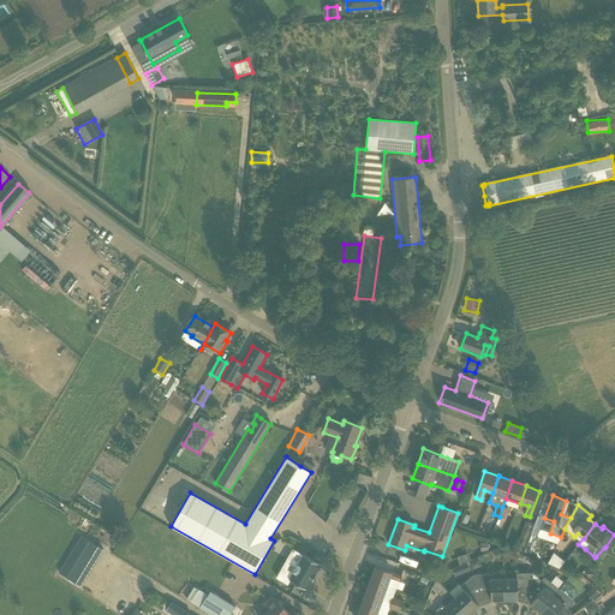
[(537,536),(530,533),(529,539),(524,553),(531,555),(537,536)]
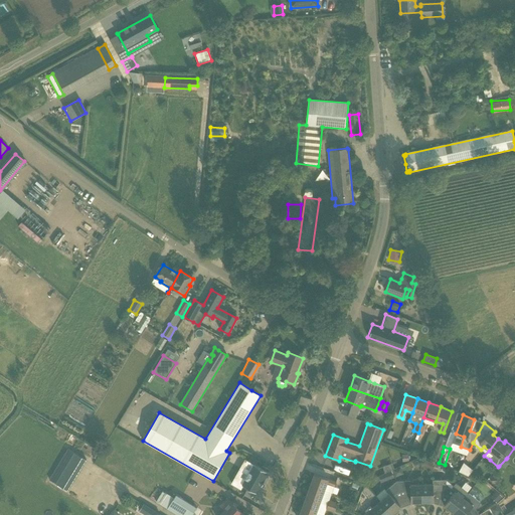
[(67,491),(87,460),(68,449),(50,480),(67,491)]
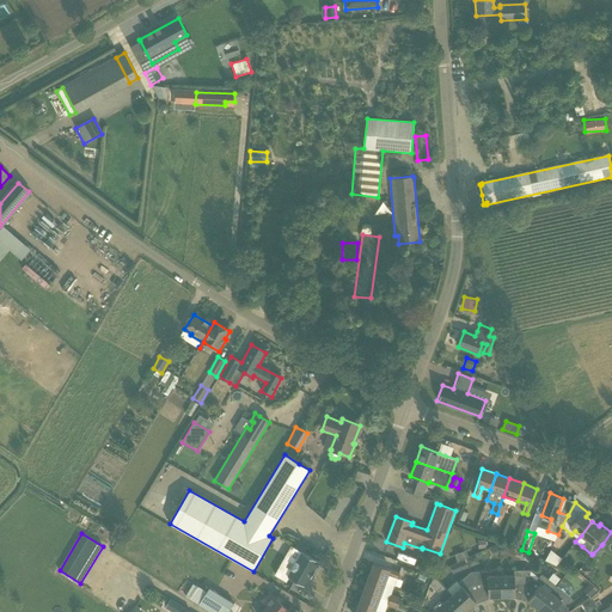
[(521,550),(526,537),(518,533),(513,546),(521,550)]
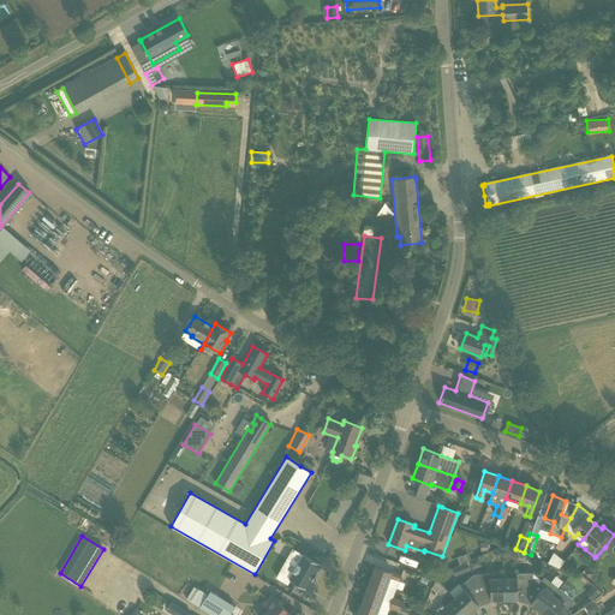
[(559,568),(565,560),(553,553),(547,561),(559,568)]
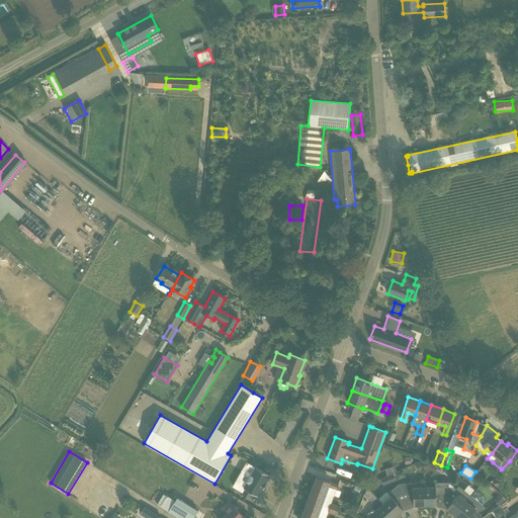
[(235,484),(243,488),(258,497),(262,489),(263,489),(266,484),(265,483),(270,475),(268,475),(269,471),(264,468),(263,470),(256,466),(251,476),(242,470),(235,484)]
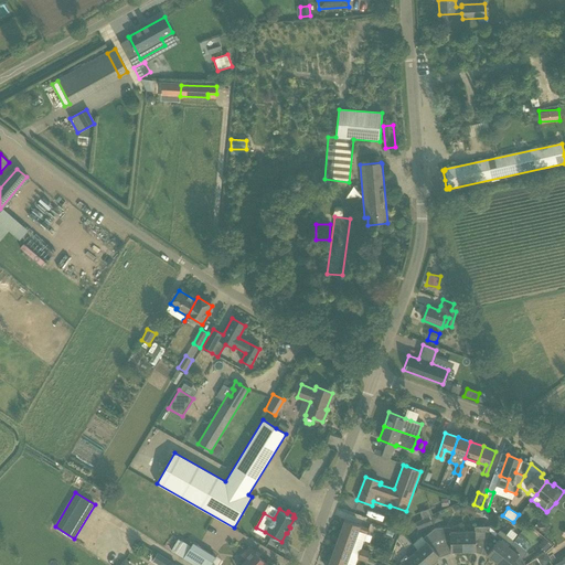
[(520,516),(515,521),(520,525),(524,521),(520,516)]
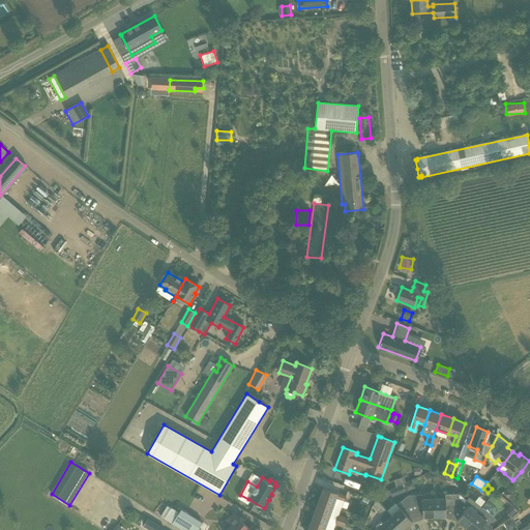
[(403,486),(395,488),(399,494),(406,492),(403,486)]
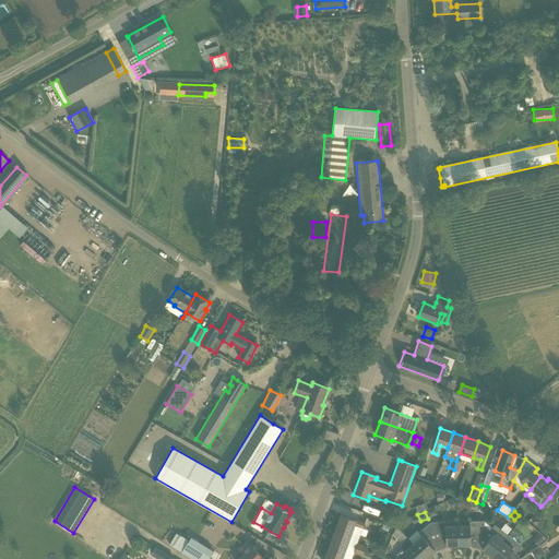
[(365,523),(341,514),(336,526),(352,532),(354,524),(363,527),(365,523)]
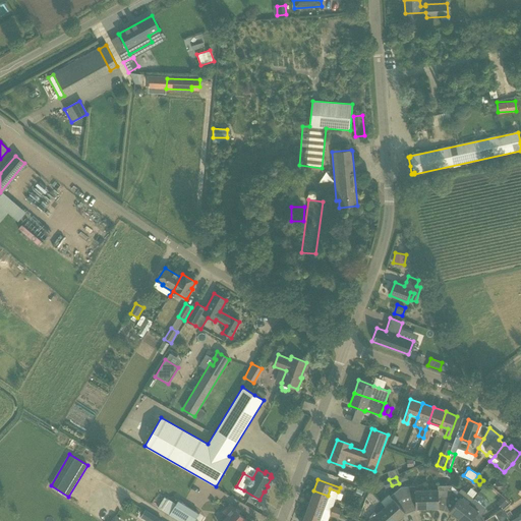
[(437,489),(426,490),(427,508),(439,508),(439,509),(444,511),(452,485),(438,485),(437,489)]
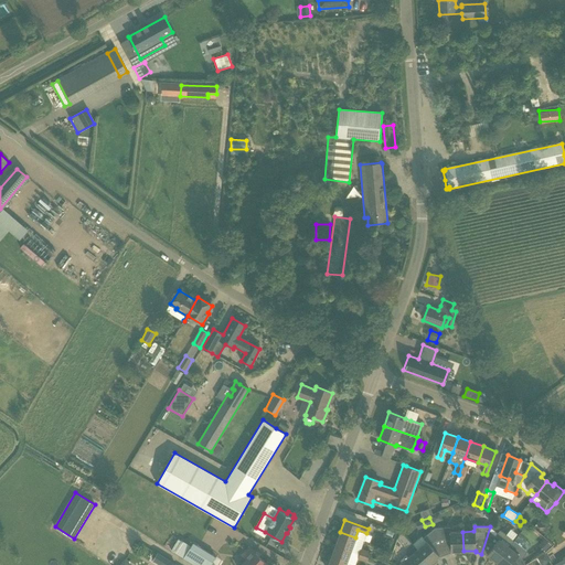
[(500,531),(496,536),(489,531),(490,526),(481,554),(487,556),(488,554),(497,562),(513,541),(500,531)]
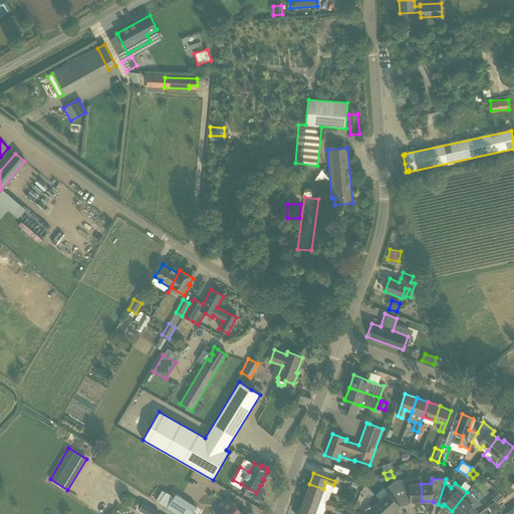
[(400,507),(406,505),(396,480),(386,490),(383,488),(375,495),(379,500),(380,500),(392,513),(400,506),(400,507)]
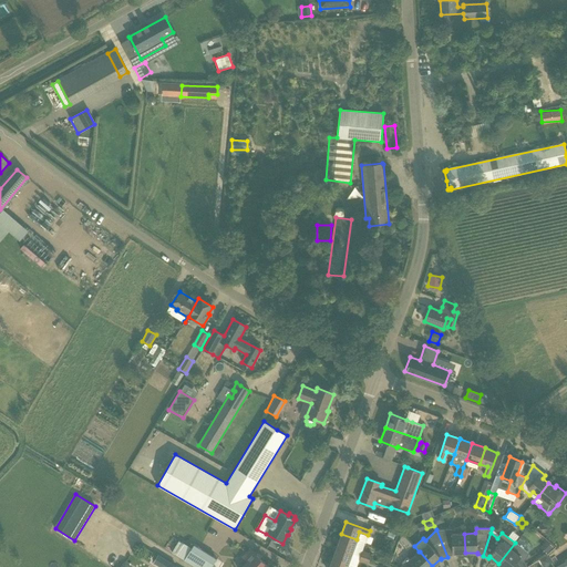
[(436,529),(447,557),(453,555),(453,553),(465,553),(464,534),(452,534),(452,529),(436,529)]
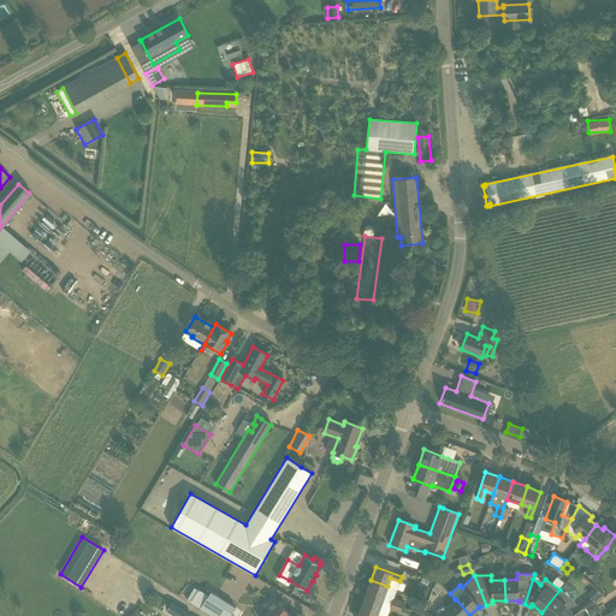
[(427,587),(430,580),(422,578),(420,584),(427,587)]
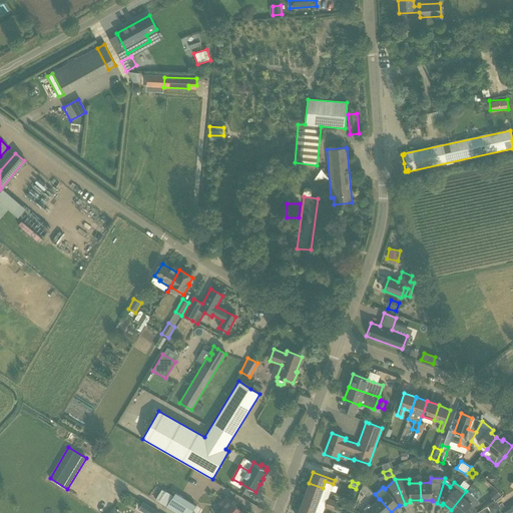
[(365,494),(370,489),(364,482),(361,490),(365,494)]
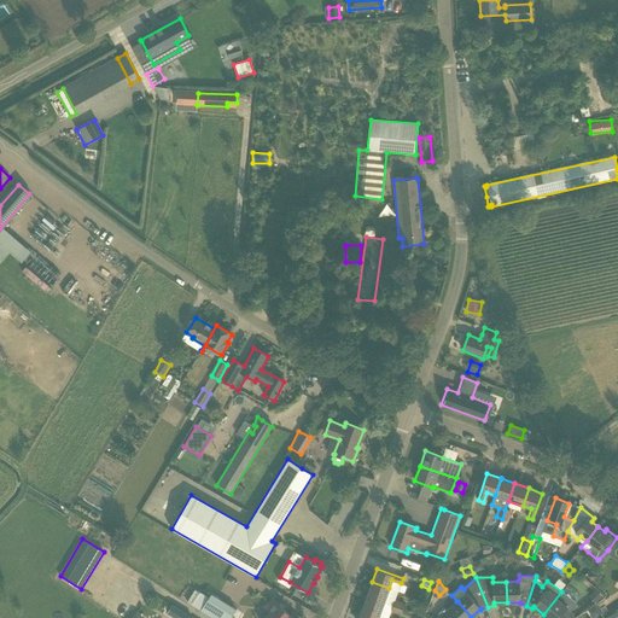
[(389,588),(372,582),(367,596),(384,602),(389,588)]
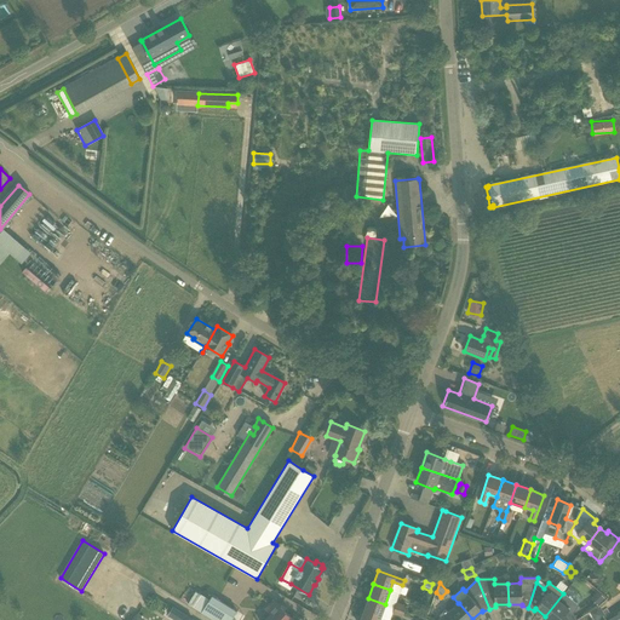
[(597,591),(590,598),(597,606),(606,598),(597,591)]
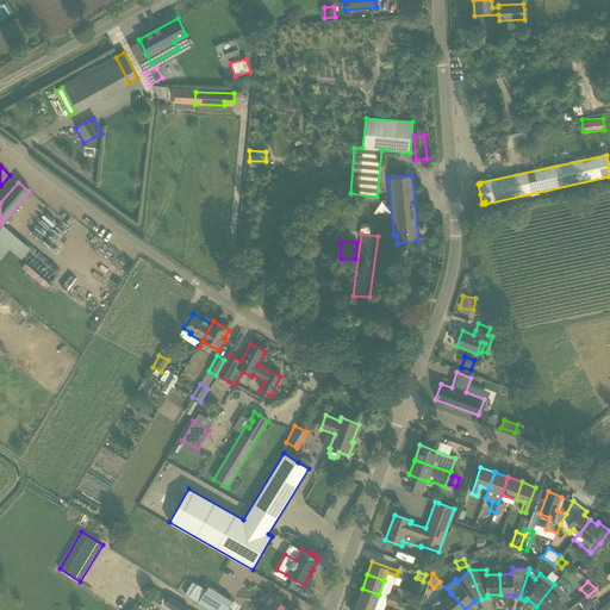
[(190,597),(197,585),(192,583),(185,595),(190,597)]
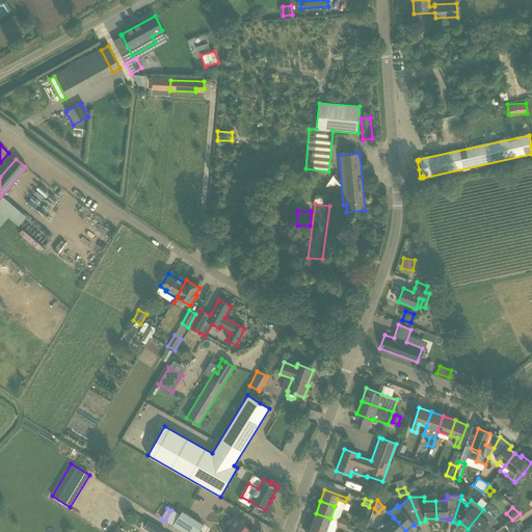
[(483,509),(468,529),(471,531),(495,531),(491,526),(496,520),(483,509)]
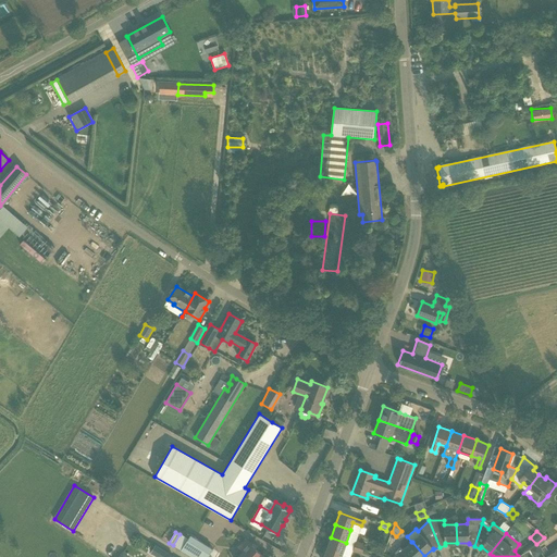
[(190,556),(207,556),(212,548),(189,534),(181,551),(190,556)]
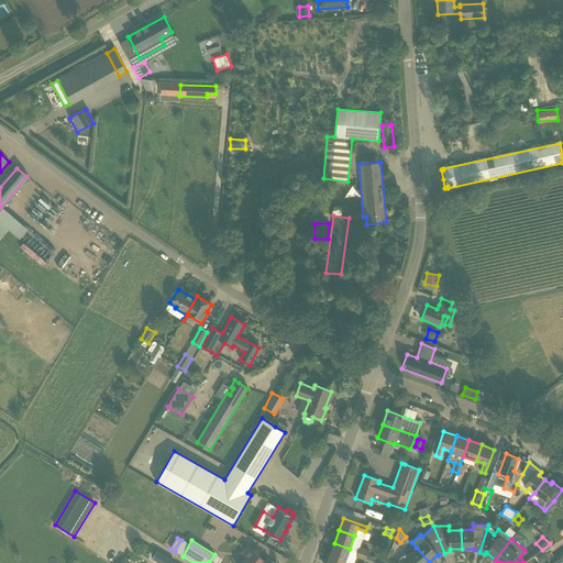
[(359,552),(350,549),(334,543),(330,555),(345,561),(350,562),(353,562),(356,556),(359,552)]
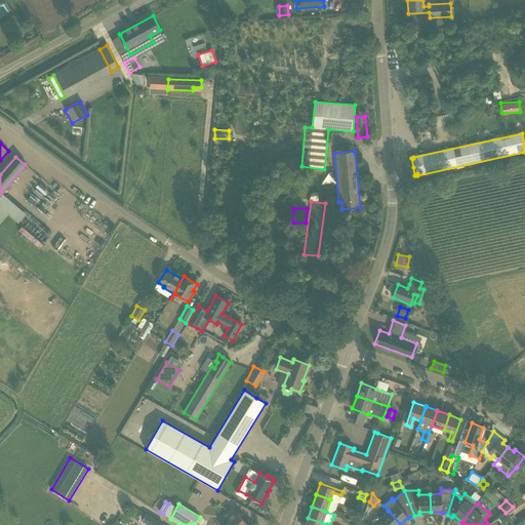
[(225,524),(245,524),(247,523),(232,509),(225,516),(230,520),(225,524)]
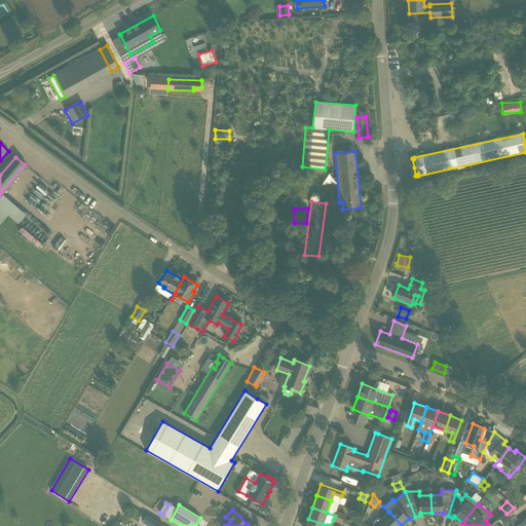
[(399,525),(401,525),(389,512),(388,512),(380,520),(378,517),(373,522),(374,523),(370,525),(399,525)]
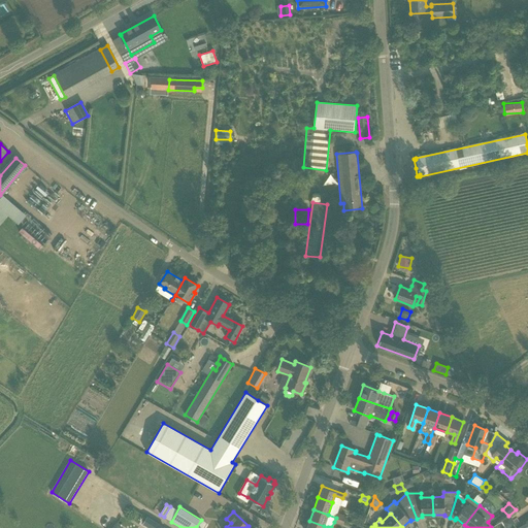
[(147,517),(146,518),(143,522),(142,524),(147,527),(152,520),(147,517)]
